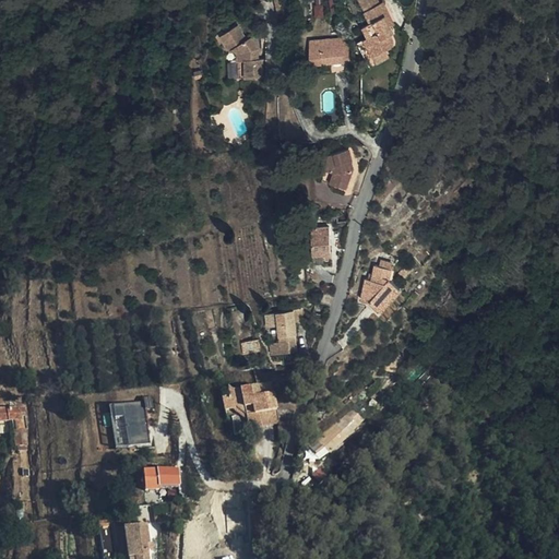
[(316,0),(316,15),(324,15),(324,0),(316,0)]
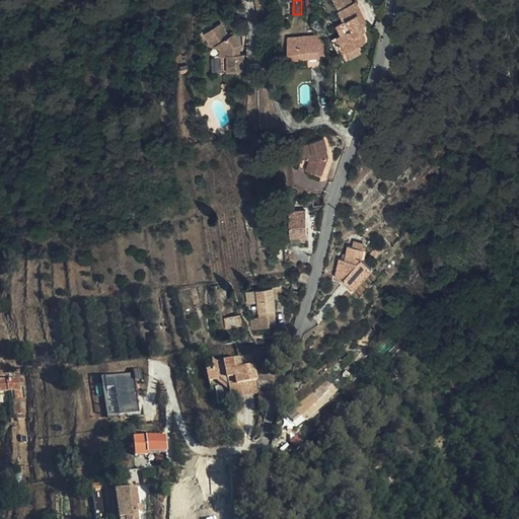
[(338,0),(343,10),(356,3),(354,0),(338,0)]
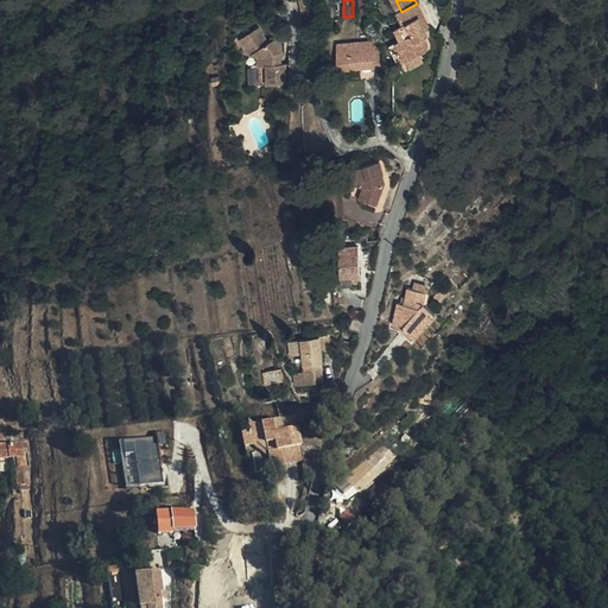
[(274,24),(282,23),(276,1),(268,4),(274,24)]
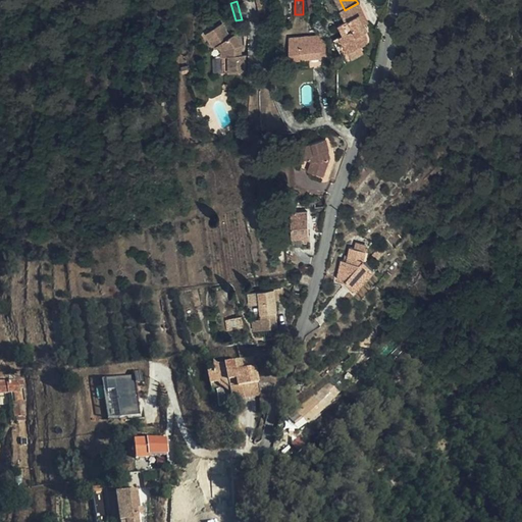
[(362,17),(367,15),(361,2),(358,3),(345,10),(350,20),(344,24),(349,33),(340,38),(347,53),(360,47),(365,44),(368,43),(369,40),(369,37),(365,30),(369,28),(366,22),(365,22),(362,17)]
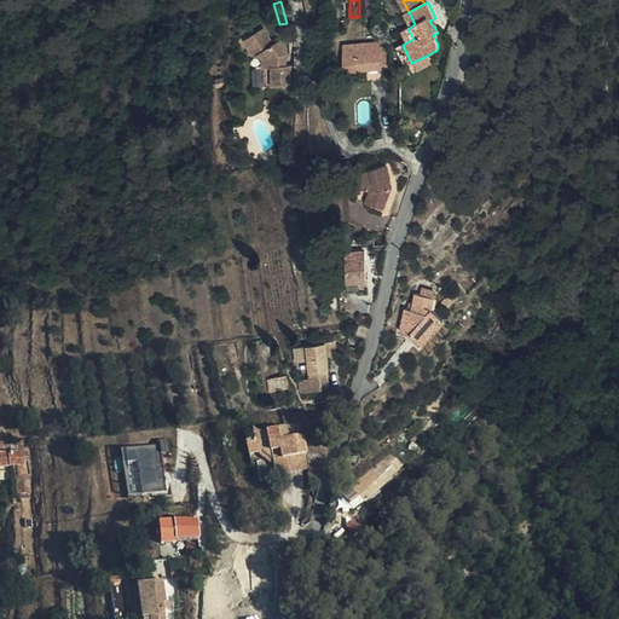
[(268,52),(270,80),(298,79),(296,59),(290,59),(285,59),(285,51),(290,50),(282,36),(273,41),(262,25),(247,35),(258,52),(268,52)]
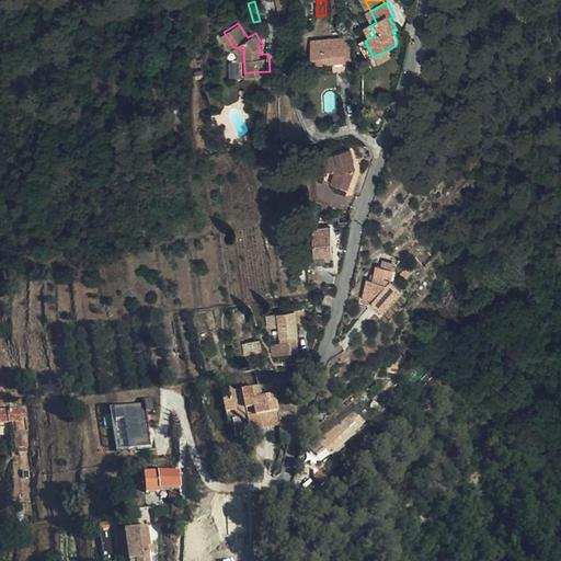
[(239,72),(244,72),(243,47),(233,47),(224,32),(217,36),(229,55),(239,54),(239,72)]
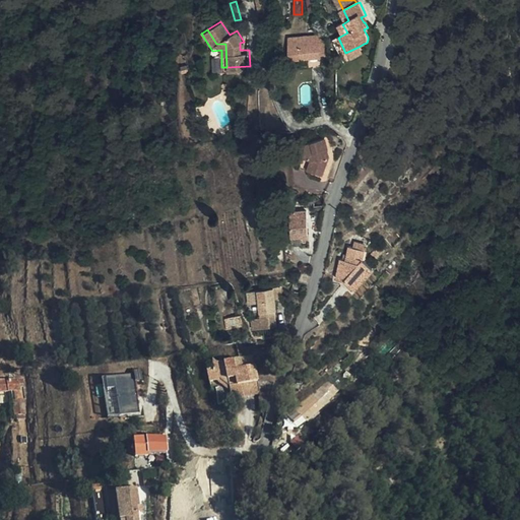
[(325,36),(288,37),(289,58),(323,57),(325,57),(325,36)]
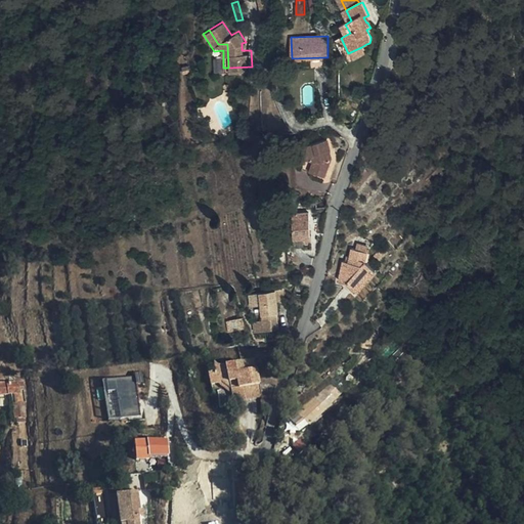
[(361,47),(348,53),(352,60),(365,53),(361,47)]
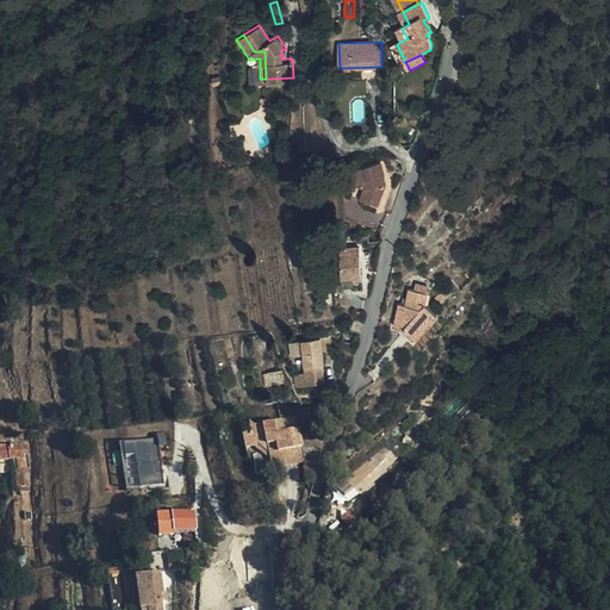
[(391,186),(387,175),(387,173),(385,159),(353,168),(358,190),(356,192),(383,203),(391,186)]
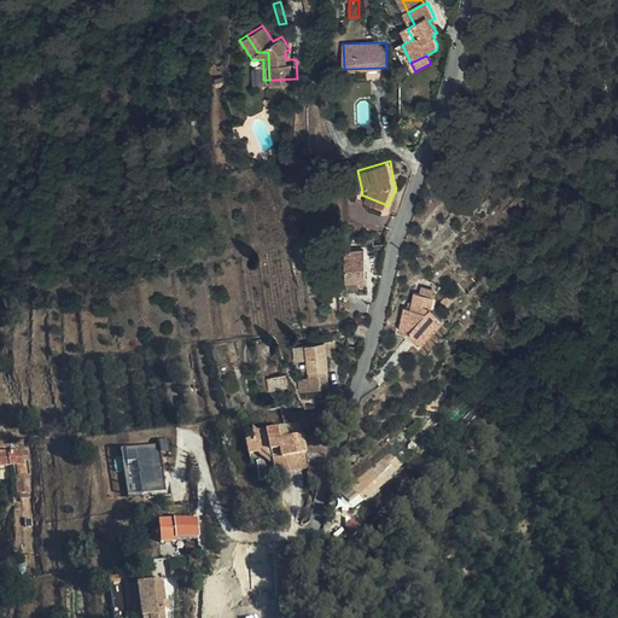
[(367,284),(366,251),(347,251),(348,285),(367,284)]
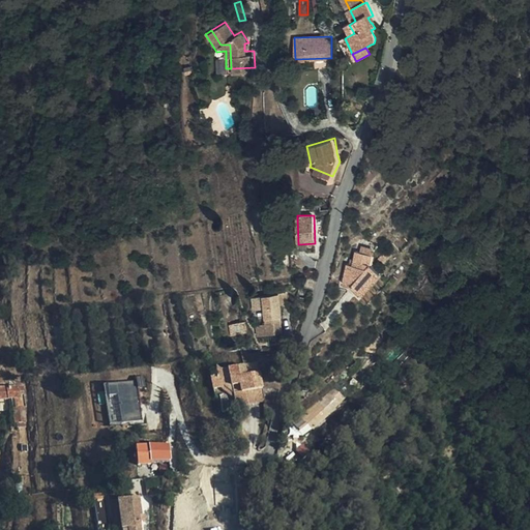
[(347,264),(345,275),(349,275),(347,284),(351,285),(359,292),(378,272),(369,265),(371,255),(356,252),(353,266),(347,264)]
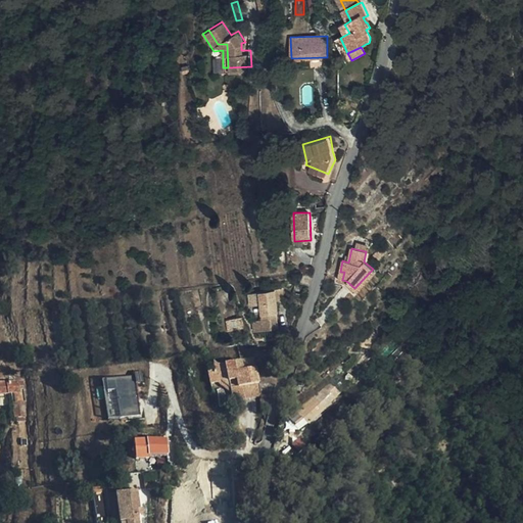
[(278,311),(277,303),(276,290),(275,288),(249,291),(250,304),(259,303),(260,319),(253,320),(254,331),(278,328),(276,311),(278,311)]
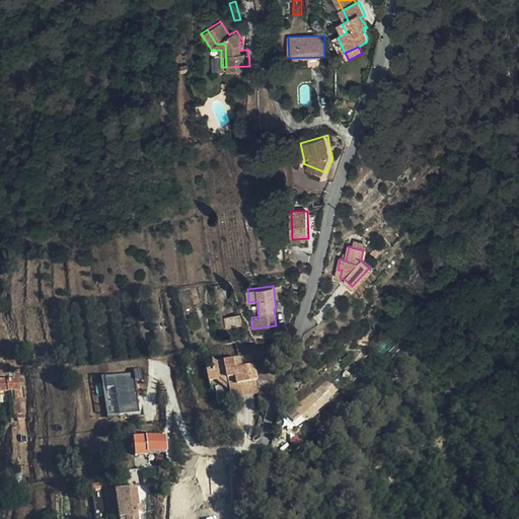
[(274,288),(275,301),(284,301),(283,288),(274,288)]
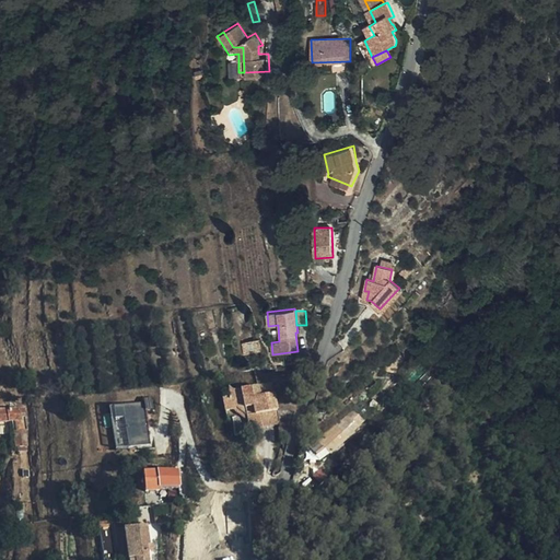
[(260,351),(259,340),(244,342),(245,353),(260,351)]
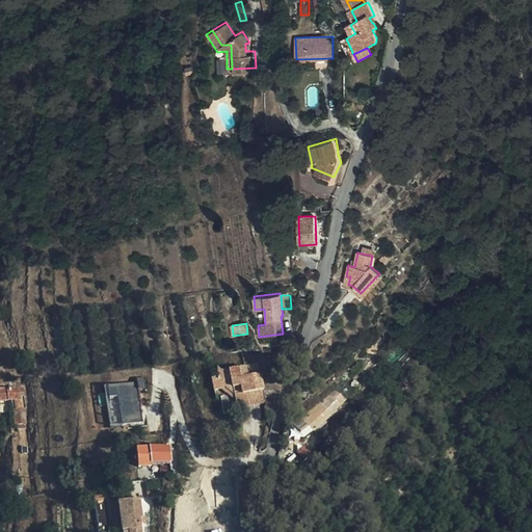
[(262,390),(257,362),(235,366),(235,368),(227,370),(235,405),(247,403),(245,393),(262,390)]
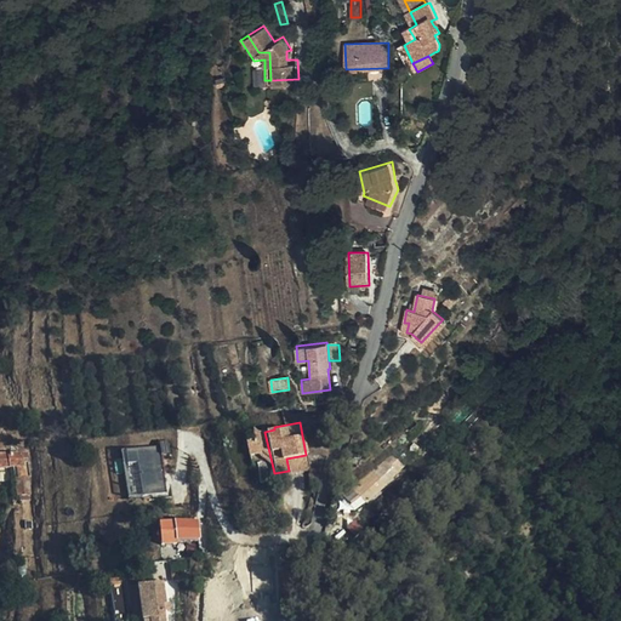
[(261,456),(257,439),(245,442),(249,459),(261,456)]
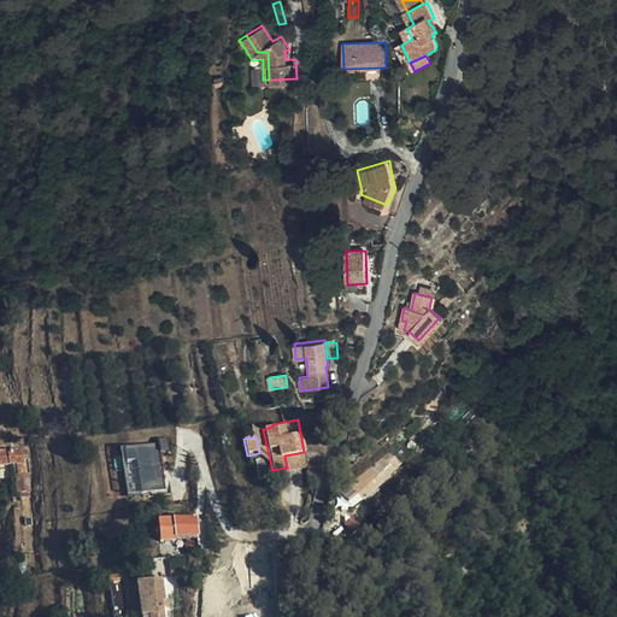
[(162,442),(122,447),(127,494),(165,491),(162,442)]
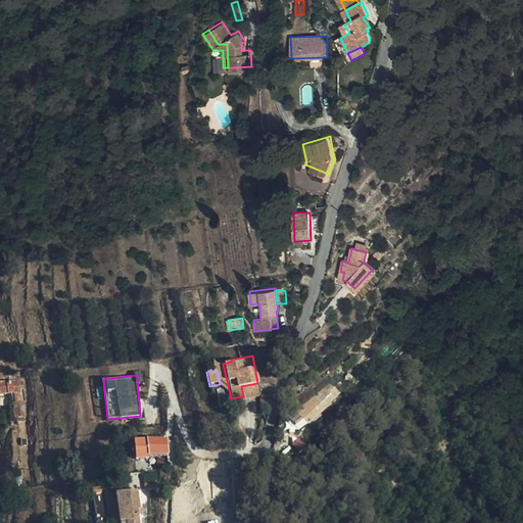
[(0,397),(12,395),(16,395),(17,405),(13,406),(15,420),(26,419),(25,405),(21,405),(18,382),(0,384),(0,397)]
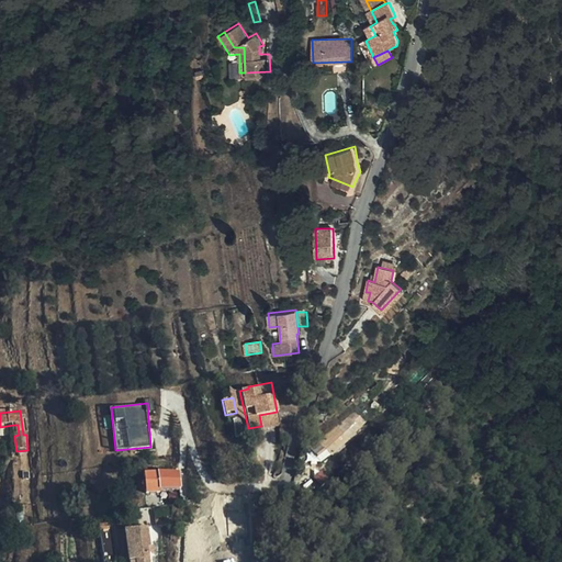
[(181,487),(180,474),(159,474),(159,489),(181,487)]
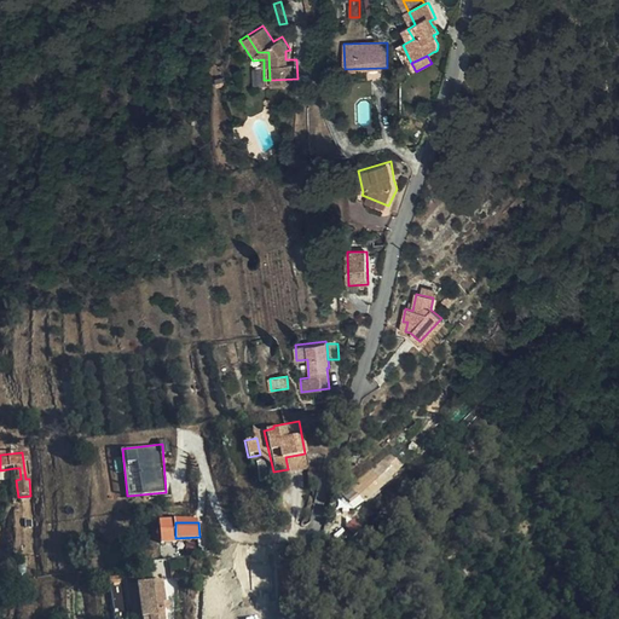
[(138,586),(142,618),(144,618),(150,618),(149,618),(173,618),(168,583),(138,586)]
